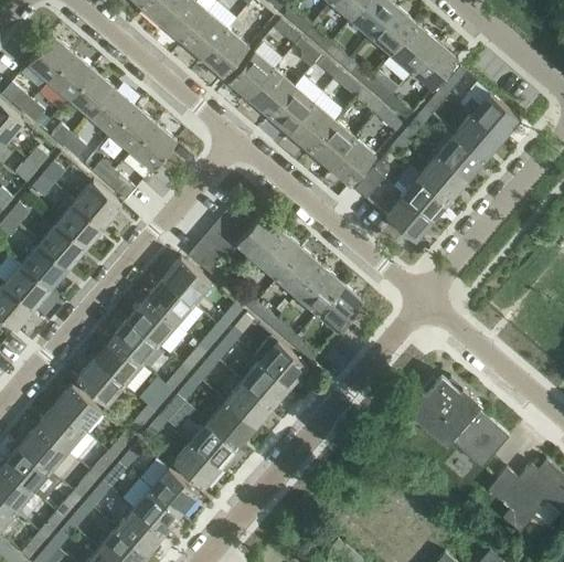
[(146,0),(140,8),(160,24),(181,0),(146,0)]
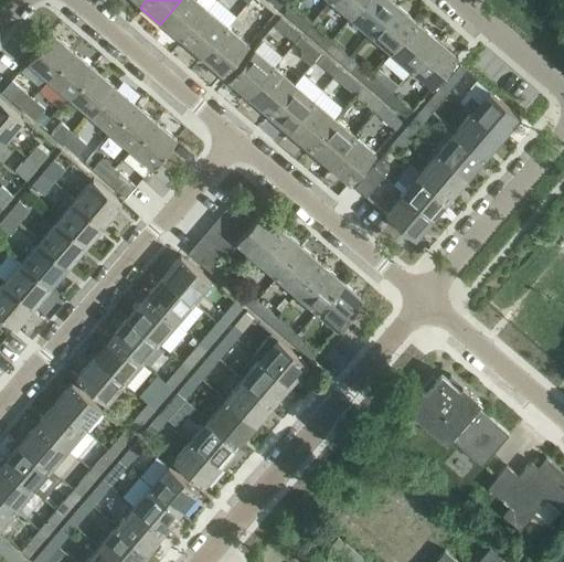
[(181,0),(160,24),(181,42),(206,11),(215,1),(213,0),(181,0)]
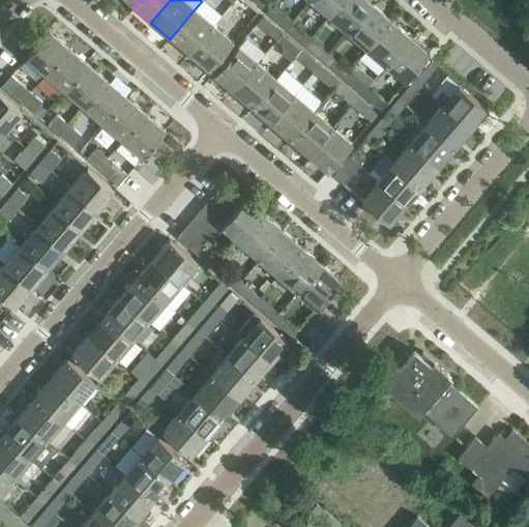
[(248,0),(261,10),(266,4),(261,0),(248,0)]
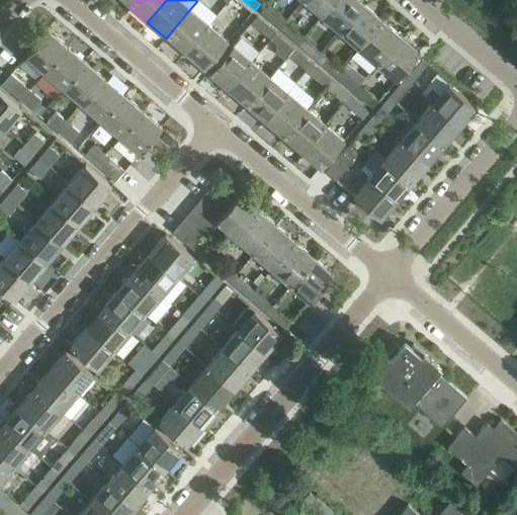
[(336,0),(304,0),(303,3),(321,18),(336,0)]
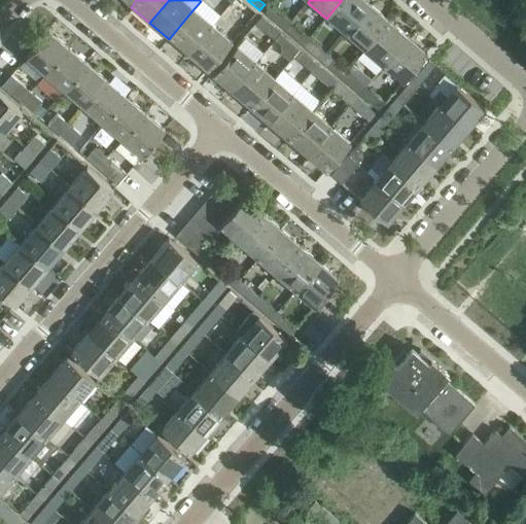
[(361,0),(342,0),(326,19),(345,35),(370,6),(361,0)]
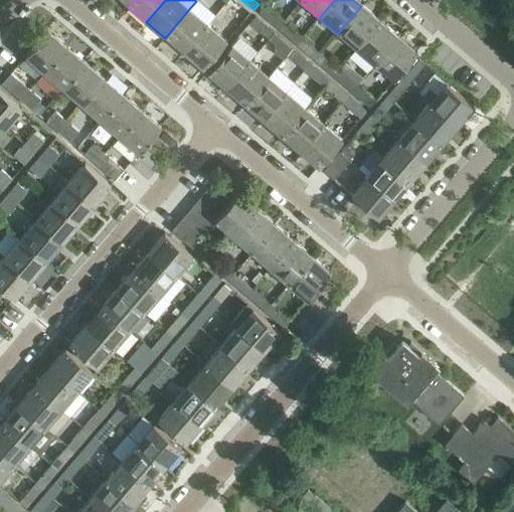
[(188,10),(165,38),(183,54),(206,26),(214,17),(196,1),(188,10)]
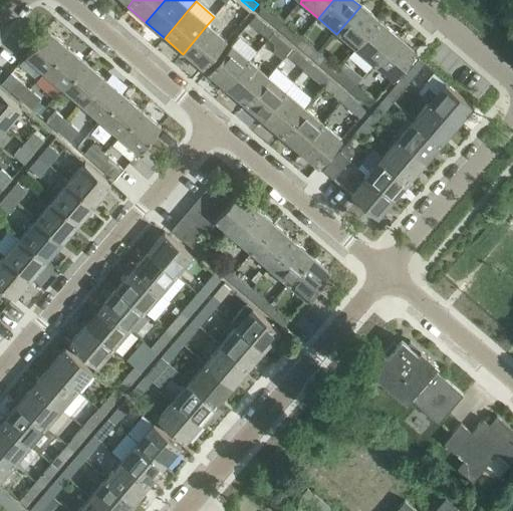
[(378,22),(360,6),(336,34),(354,50),(378,22)]
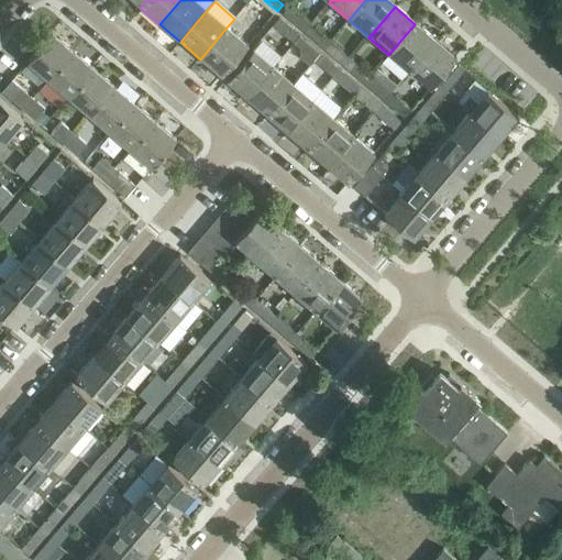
[(302,33),(309,26),(288,9),(283,15),(302,33)]
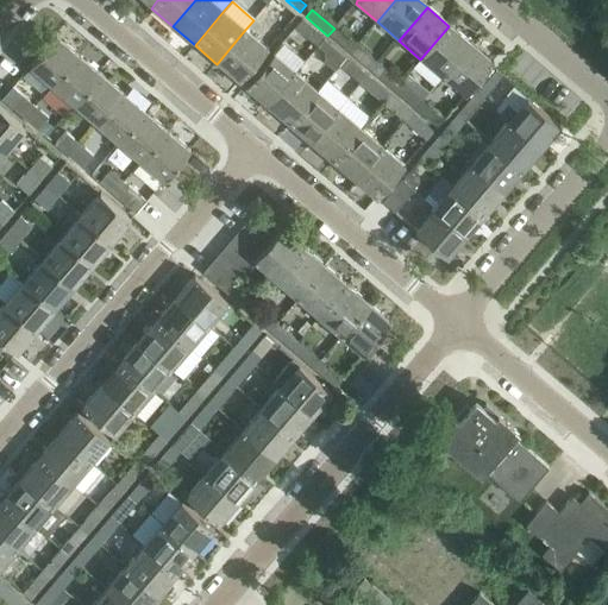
[(300,23),(294,30),(317,49),(323,42),(300,23)]
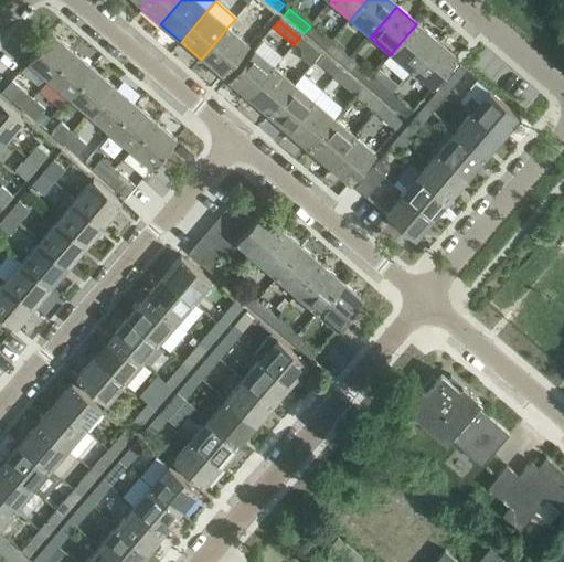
[(390,55),(382,64),(402,82),(410,72),(436,42),(416,24),(390,55)]
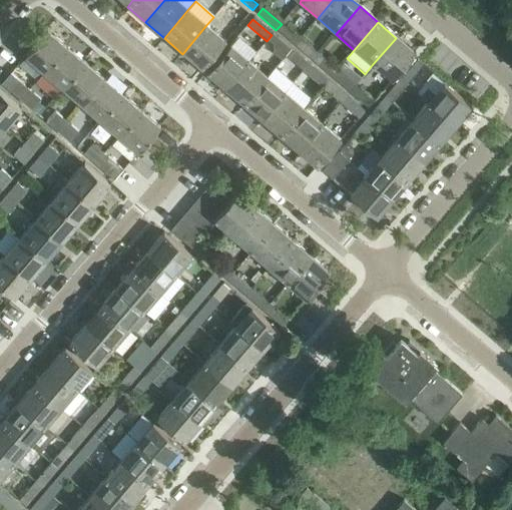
[(300,39),(282,24),(276,30),(295,46),(300,39)]
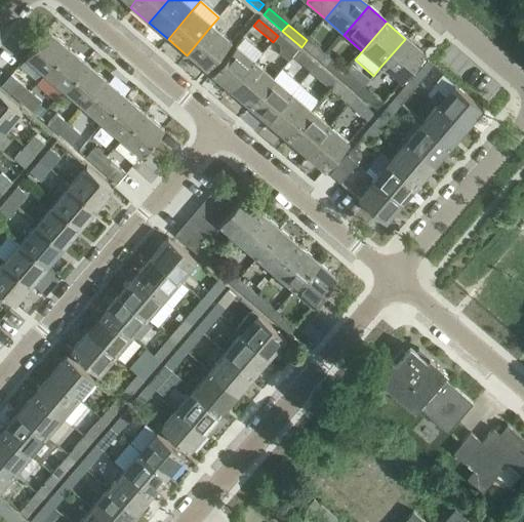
[(206,72),(230,43),(210,27),(187,55),(206,72)]
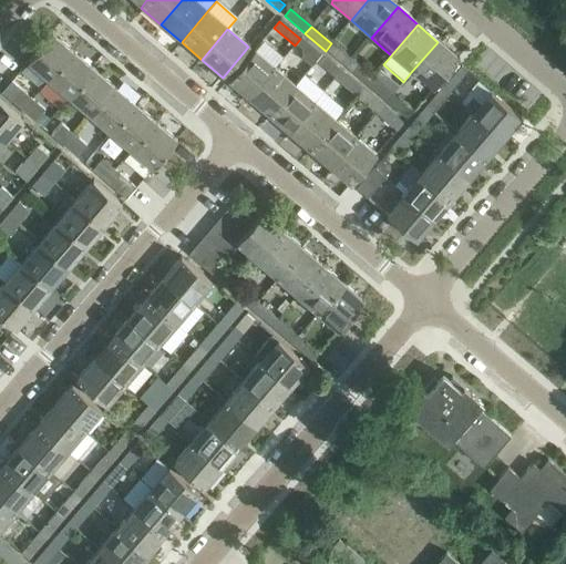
[(27,63),(48,82),(72,53),(51,34),(27,63)]
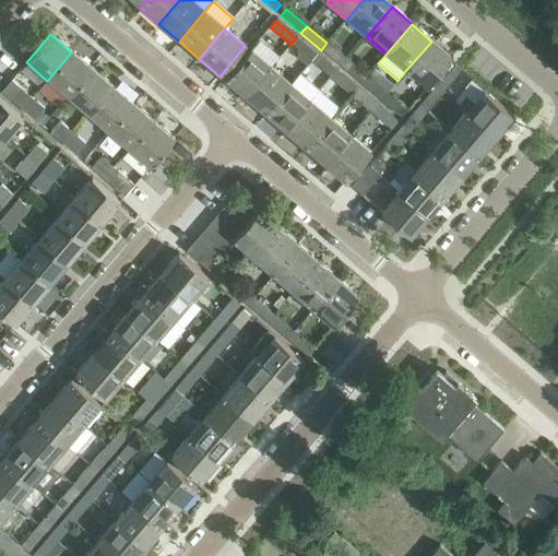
[(426,89),(452,59),(431,42),(405,71),(426,89)]
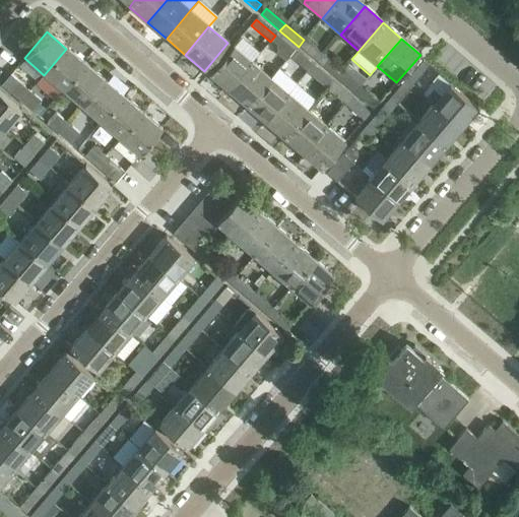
[(317,62),(322,56),(304,40),(299,47),(317,62)]
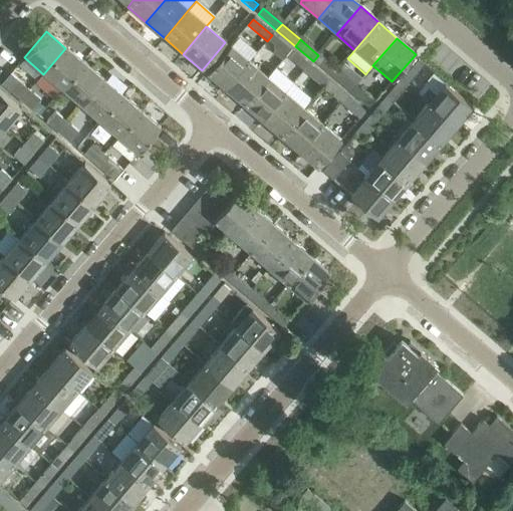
[(279,40),(273,47),(274,56),(281,61),(285,57),(290,50),(279,40)]
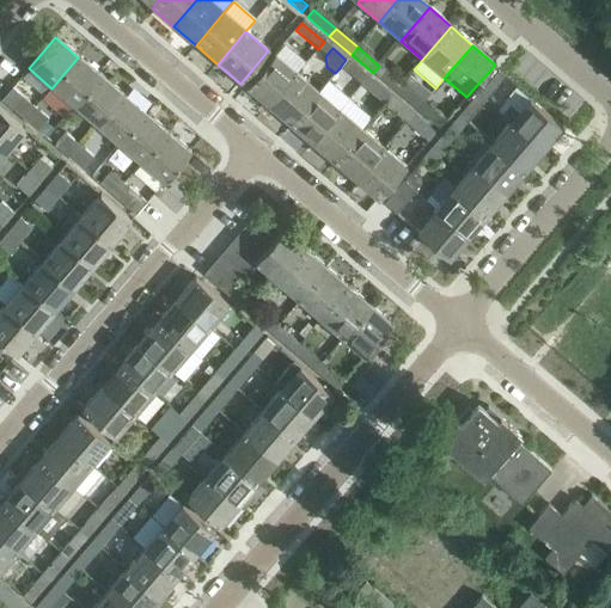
[(274,55),(245,88),(268,108),(297,74),(274,55)]
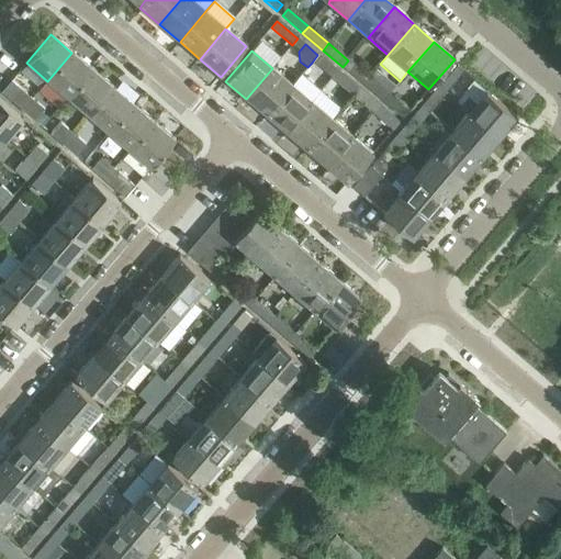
[(47,81),(38,92),(59,110),(68,99),(92,70),(71,53),(47,81)]
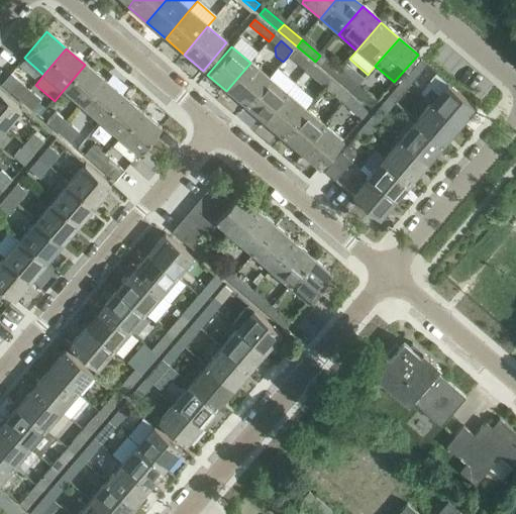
[(292,50),(287,58),(305,73),(311,67),(292,50)]
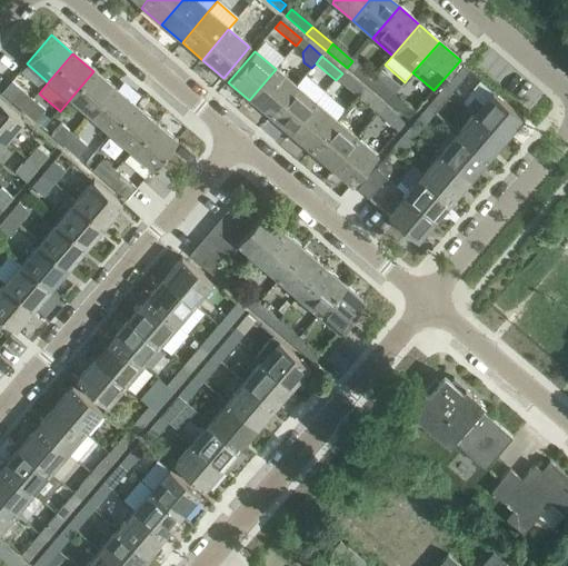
[(372,79),(352,61),(347,68),(367,86),(372,79)]
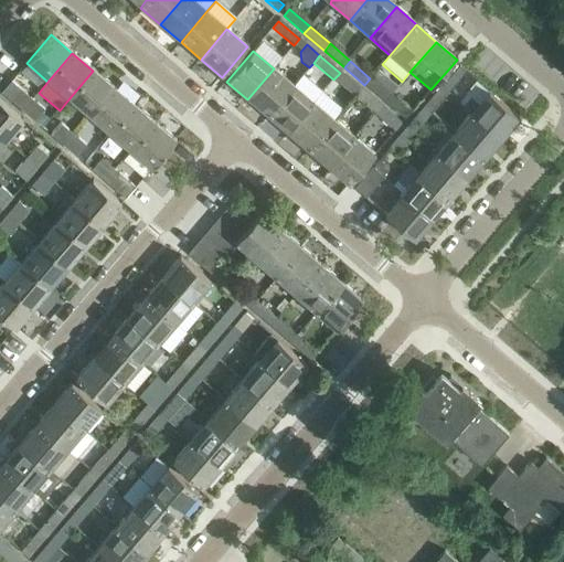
[(294,86),(274,69),(247,99),(267,116),(294,86)]
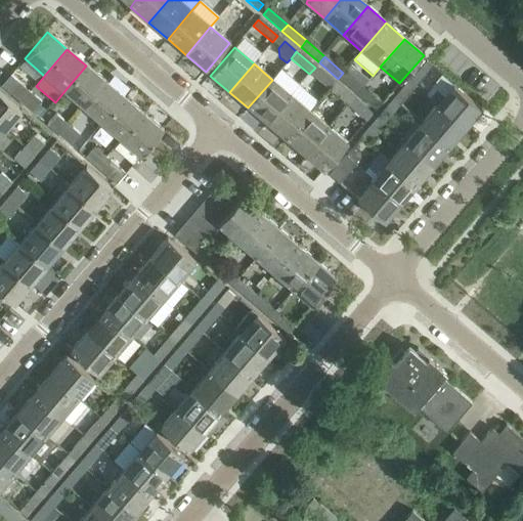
[(408,83),(415,88),(431,69),(425,63),(408,83)]
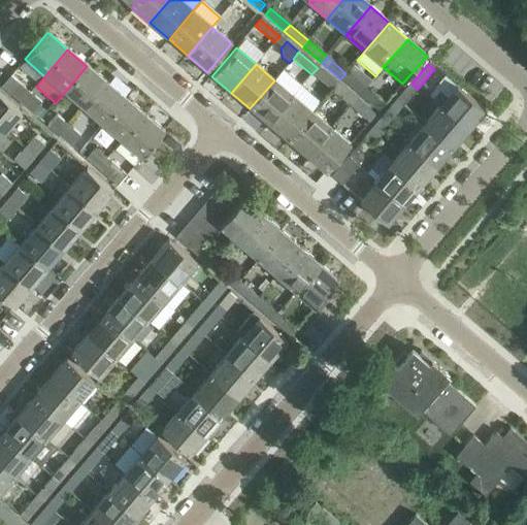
[(87,66),(64,93),(84,109),(106,83),(87,66)]
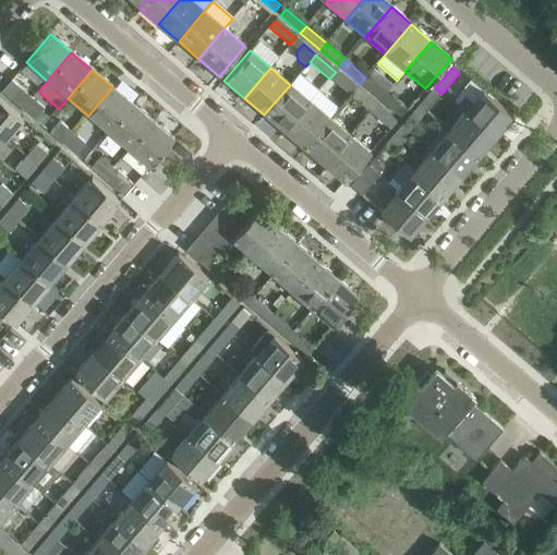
[(355,89),(336,72),(329,79),(350,96),(355,89)]
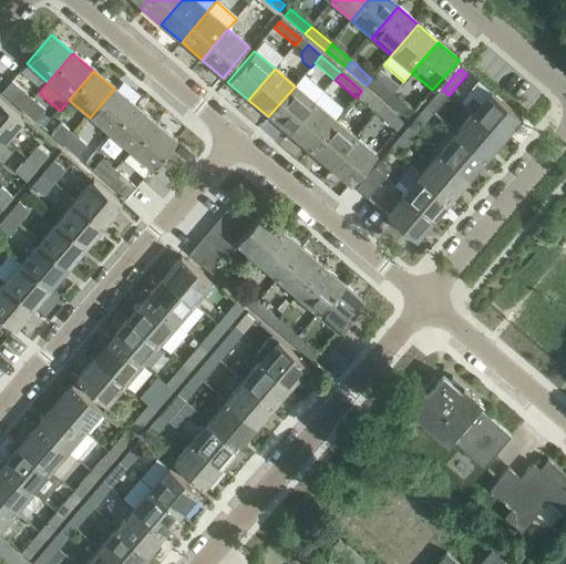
[(295,86),(268,116),(288,134),(323,93),(304,77),(295,86)]
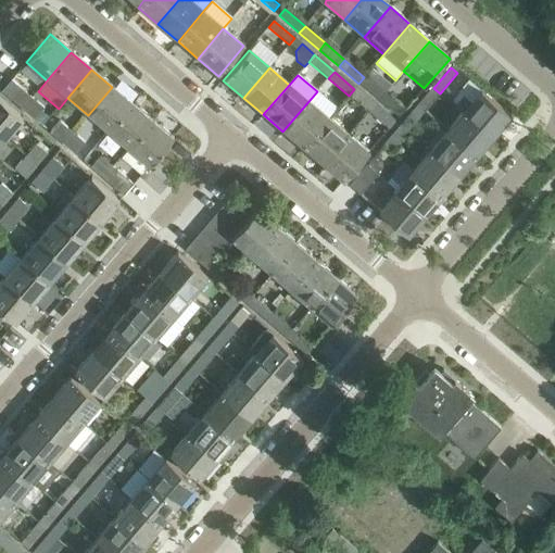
[(358,84),(378,100),(383,93),(364,77),(358,84)]
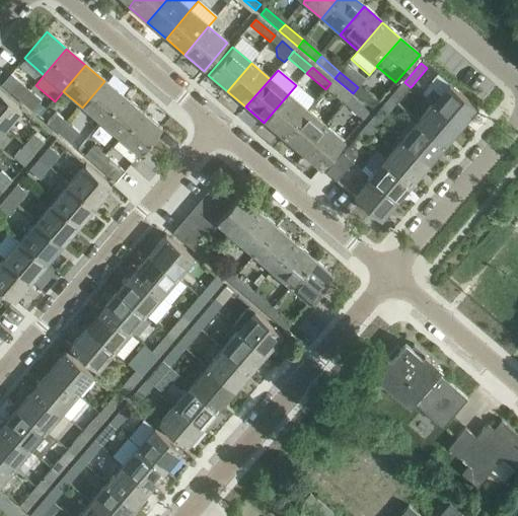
[(431,91),(425,99),(432,105),(460,129),(476,109),(448,86),(436,75),(426,87),(427,87),(431,91)]
